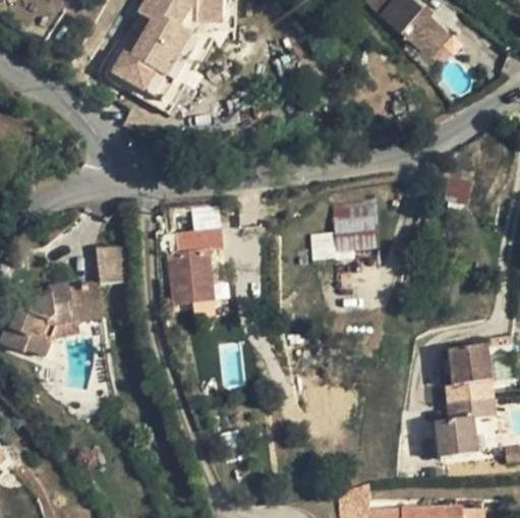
[(211,0),(217,0),(216,13),(233,14),(232,1),(250,1),(250,0),(211,0)]
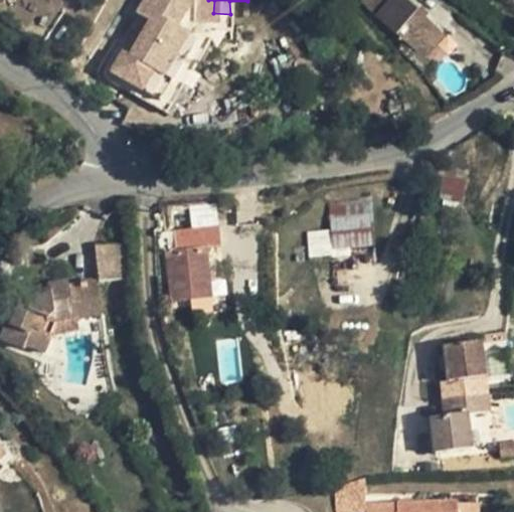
[(387,0),(383,5),(381,2),(374,10),(376,13),(411,47),(434,23),(408,0),(387,0)]
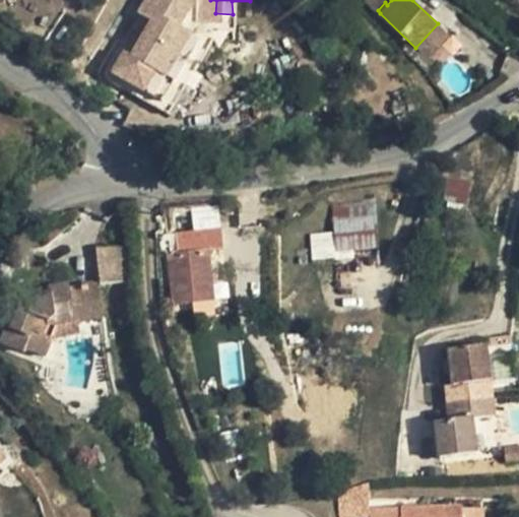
[(174,23),(148,59),(167,71),(152,91),(169,103),(176,93),(187,77),(198,61),(204,53),(189,43),(194,36),(174,23)]
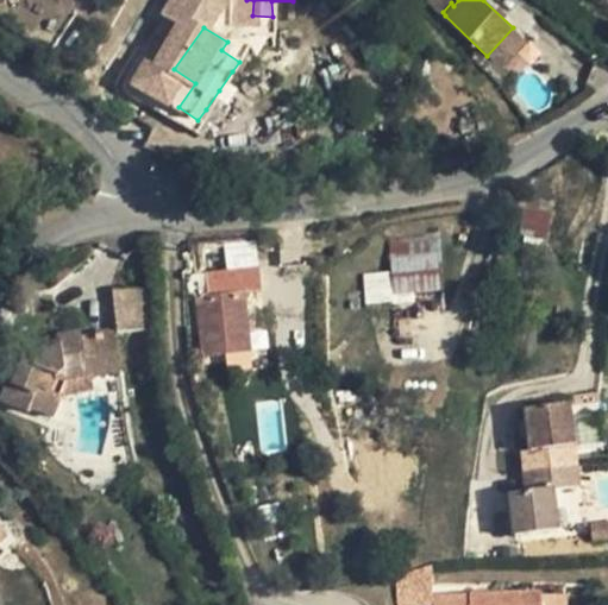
[(219,90),(206,109),(226,123),(239,105),(219,90)]
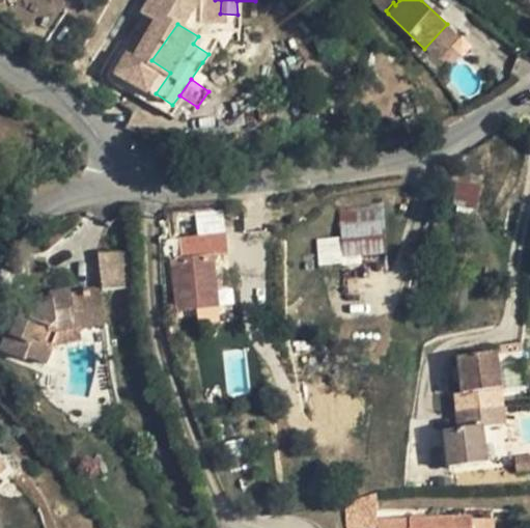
[(380,203),(339,207),(339,222),(381,219),(380,203)]
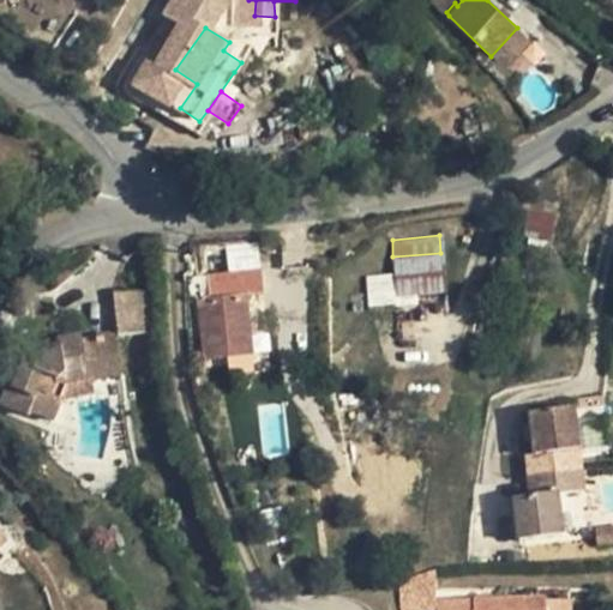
[(440,253),(392,257),(396,294),(444,290),(440,253)]
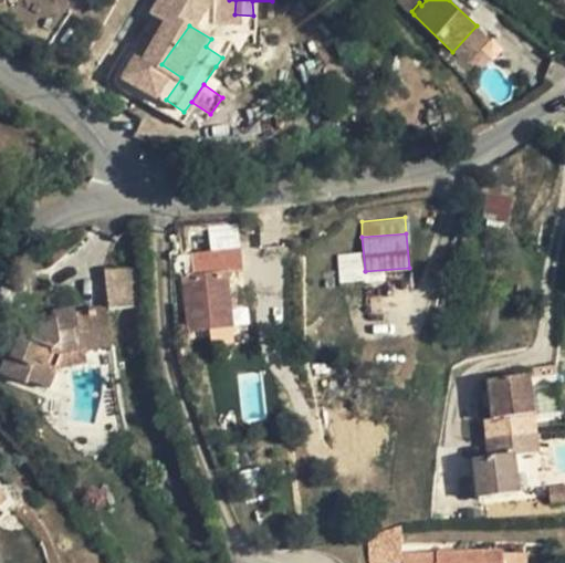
[(190,251),(191,273),(226,269),(242,268),(239,244),(190,251)]
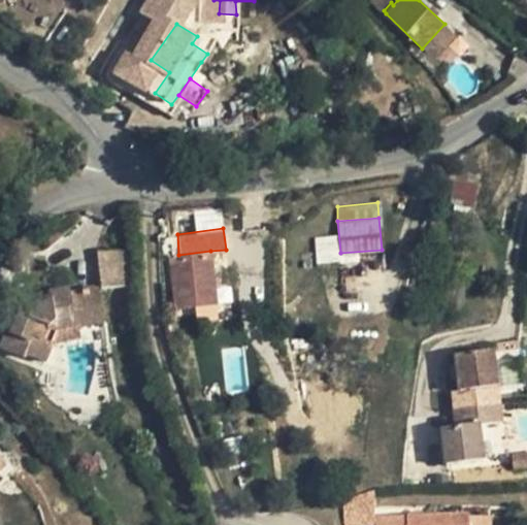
[(129,251),(96,249),(100,286),(131,283),(129,251)]
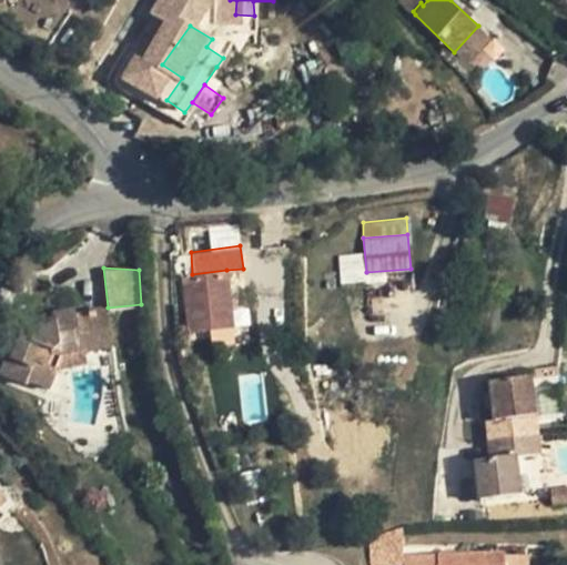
[(192,274),(181,275),(188,331),(232,325),(226,270),(192,274)]
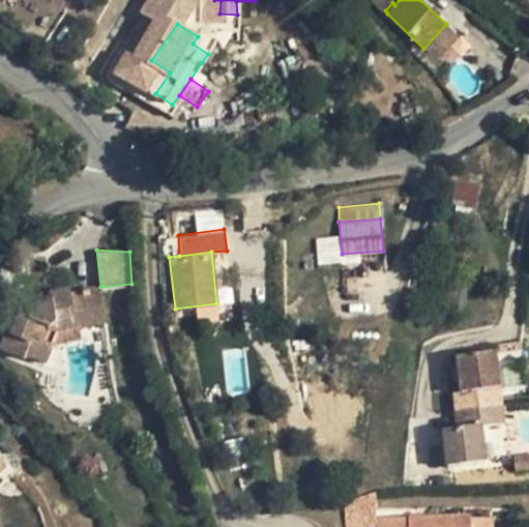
[(69,289),(51,293),(55,322),(49,326),(17,313),(9,331),(31,341),(34,335),(43,341),(48,331),(57,330),(76,327),(79,327),(103,324),(98,290),(70,293),(69,289)]
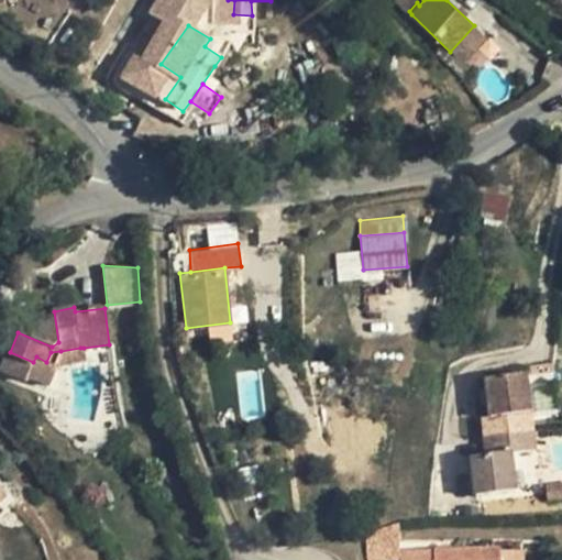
[(109,344),(84,348),(85,361),(111,357),(109,344)]
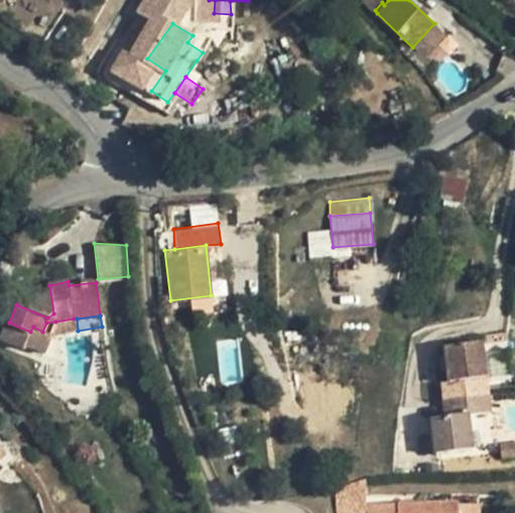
[(74,318),(55,322),(56,335),(78,331),(77,318),(74,318)]
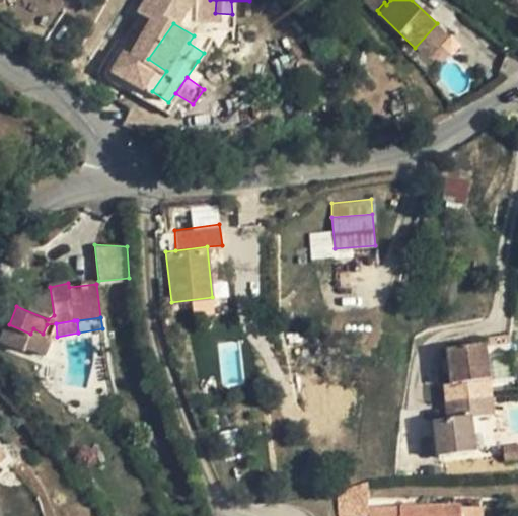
[(30,334),(9,324),(4,322),(0,332),(0,341),(22,351),(23,347),(30,334)]
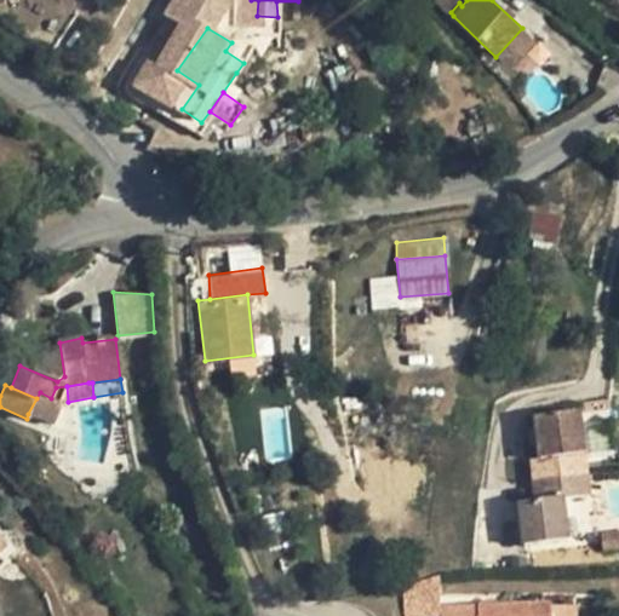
[(56,387),(51,398),(59,402),(67,386),(56,387)]
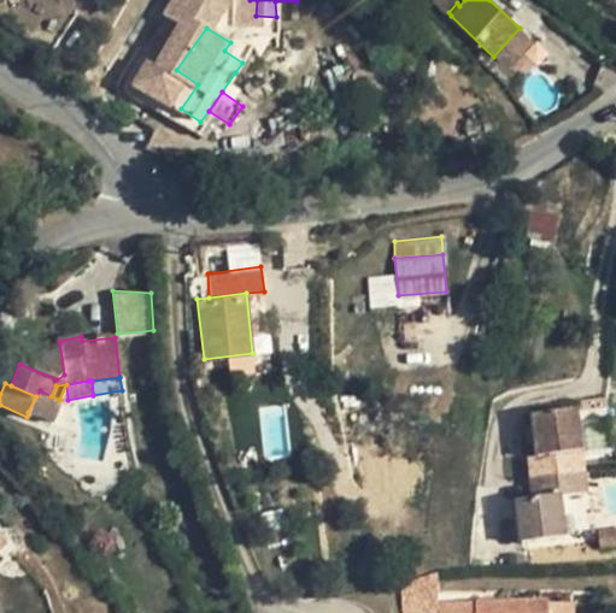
[(36,396),(28,412),(53,422),(63,401),(59,400),(51,396),(40,390),(36,396)]
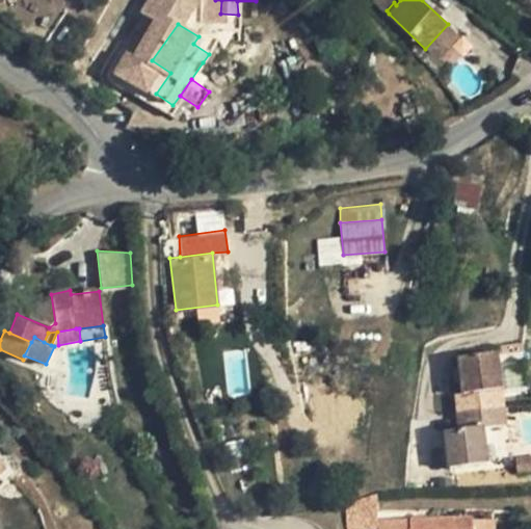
[(521,341),(499,343),(500,352),(522,350),(521,341)]
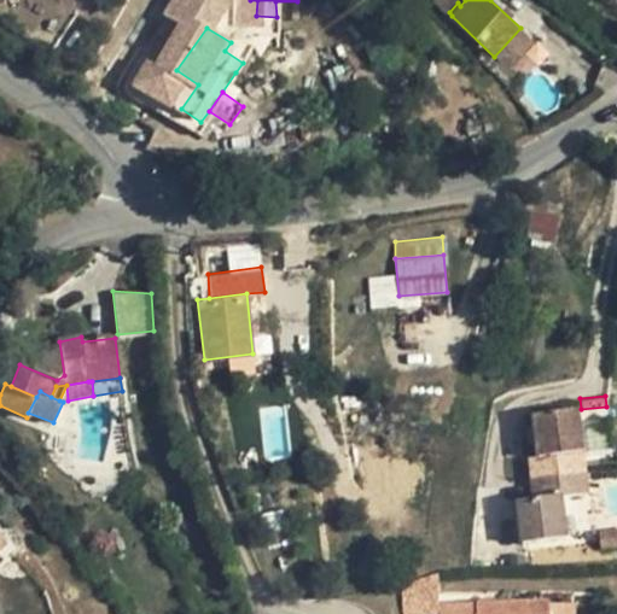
[(528,455),(530,477),(583,469),(581,450),(576,407),(531,413),(533,424),(535,437),(536,454),(528,455)]
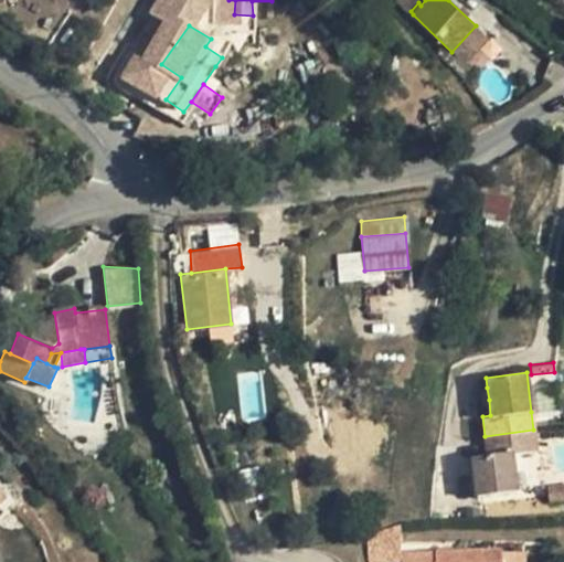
[(533,430),(485,436),(487,454),(471,456),(477,495),(515,490),(511,452),(534,451),(533,430)]
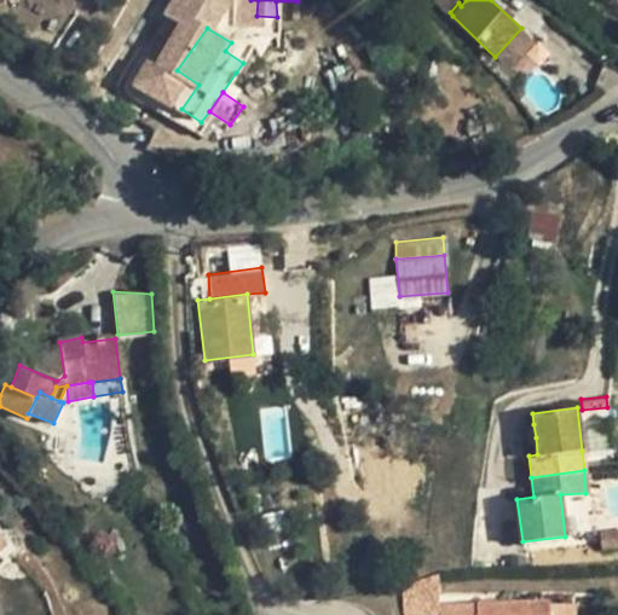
[(0,550),(5,546),(15,557),(24,547),(0,520),(0,550)]
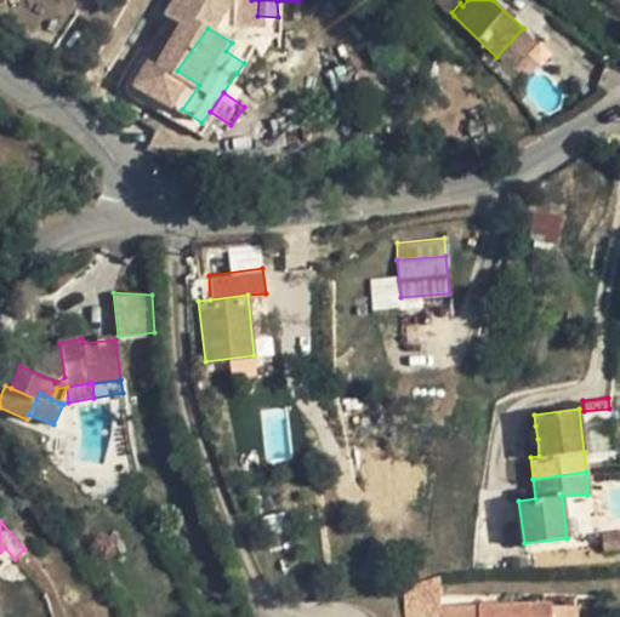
[(477,616),(477,605),(441,604),(439,616),(477,616)]
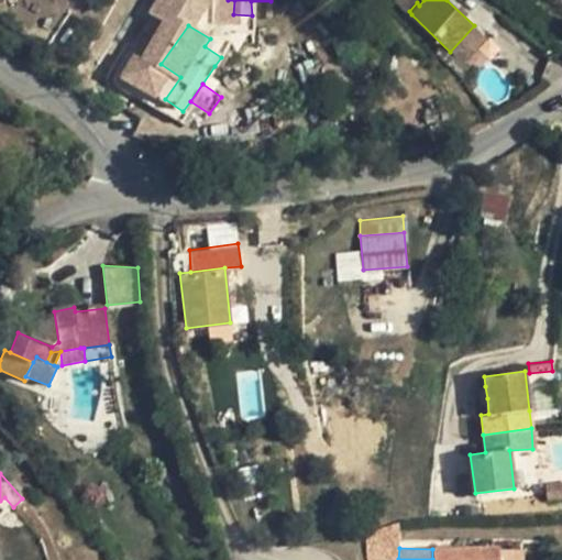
[(520,559),(520,549),(432,549),(432,559),(520,559)]
